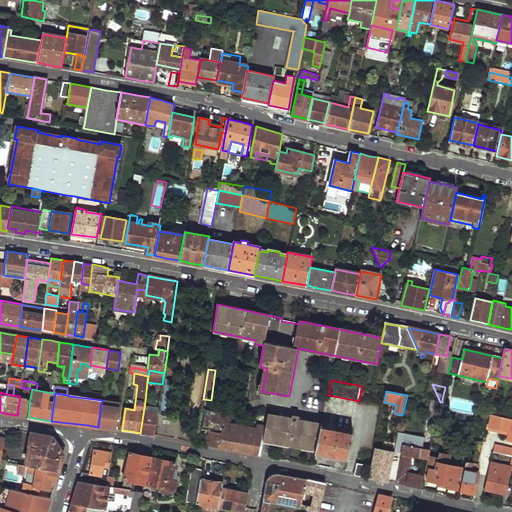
[(20,396),(17,415),(22,416),(28,417),(30,398),(20,396)]
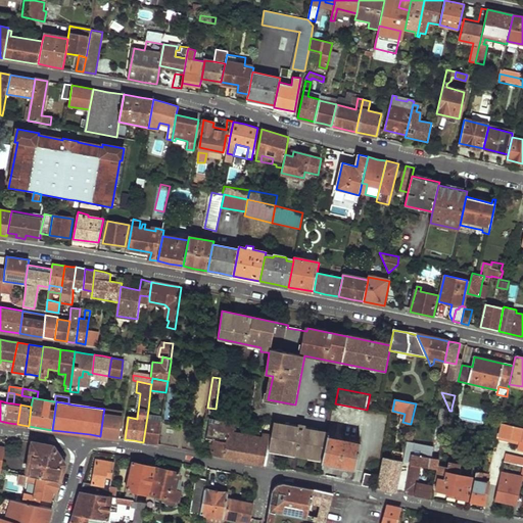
[(161,420),(163,412),(148,410),(143,442),(150,442),(158,443),(161,420)]
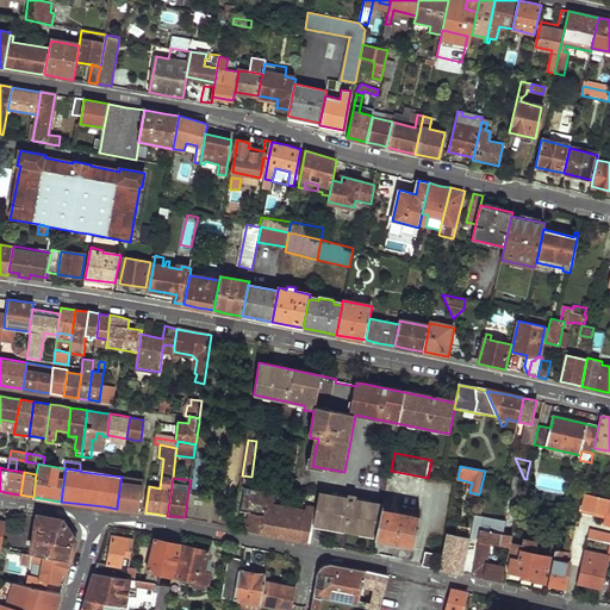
[(120,483),(117,509),(129,510),(139,511),(143,486),(120,483)]
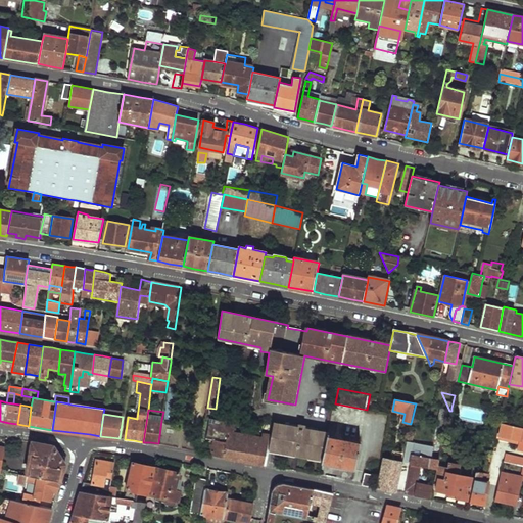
[(503,415),(501,422),(521,427),(522,420),(503,415)]
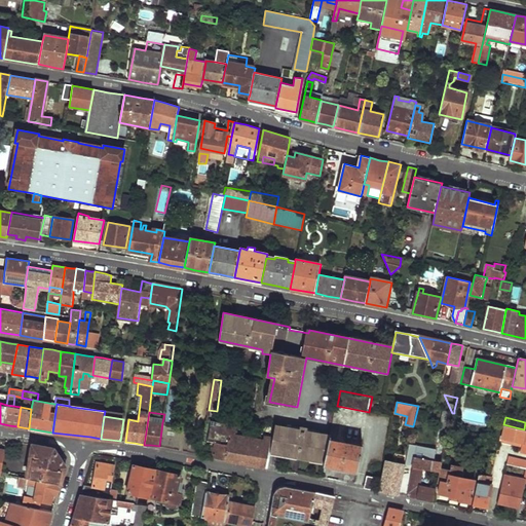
[(215,443),(213,457),(234,461),(249,464),(268,467),(271,452),(273,439),(264,437),(264,438),(264,442),(259,441),(234,436),(235,426),(212,421),(208,442),(215,443)]
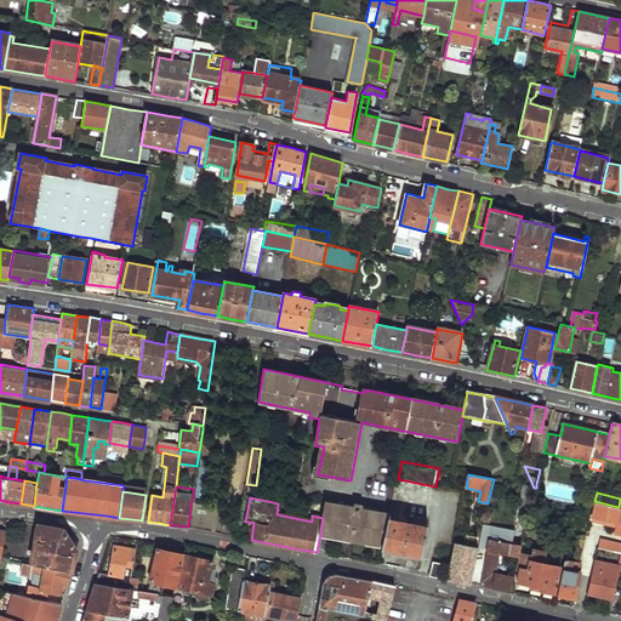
[(320,534),(385,546),(389,519),(391,513),(326,501),(323,518),(320,534)]
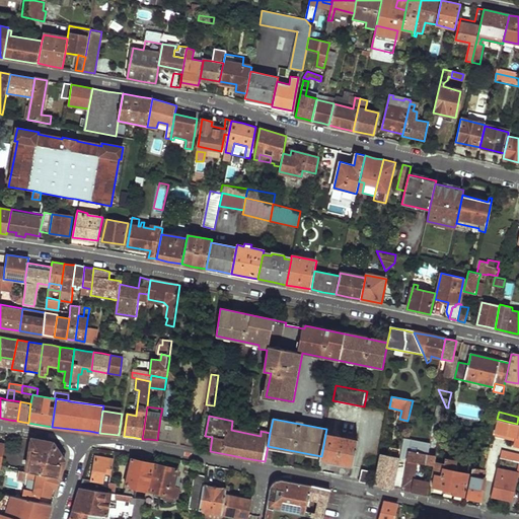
[(518,425),(499,421),(497,432),(518,437),(518,425)]
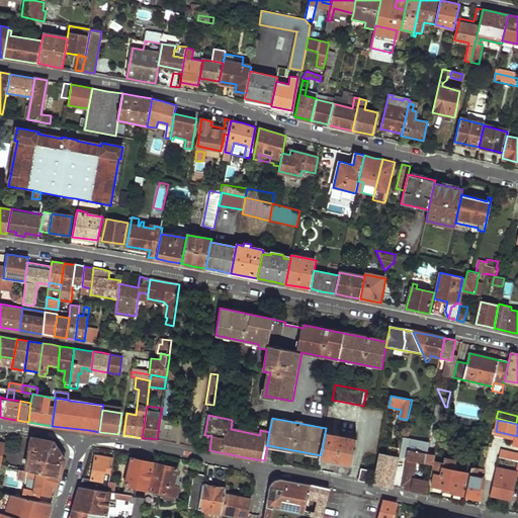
[(432,431),(430,442),(437,443),(440,433),(432,431)]
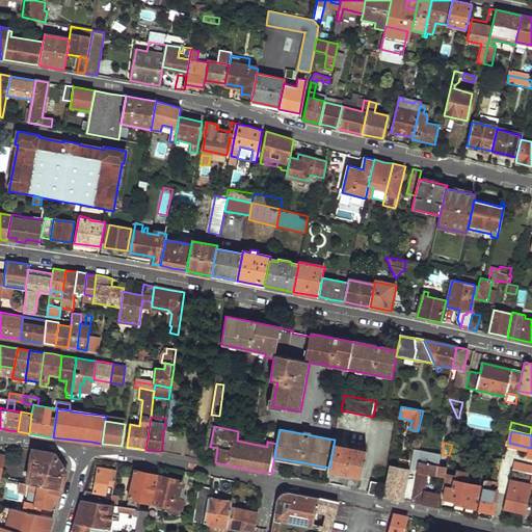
[(334,445),(329,468),(328,471),(362,477),(366,451),(334,445)]
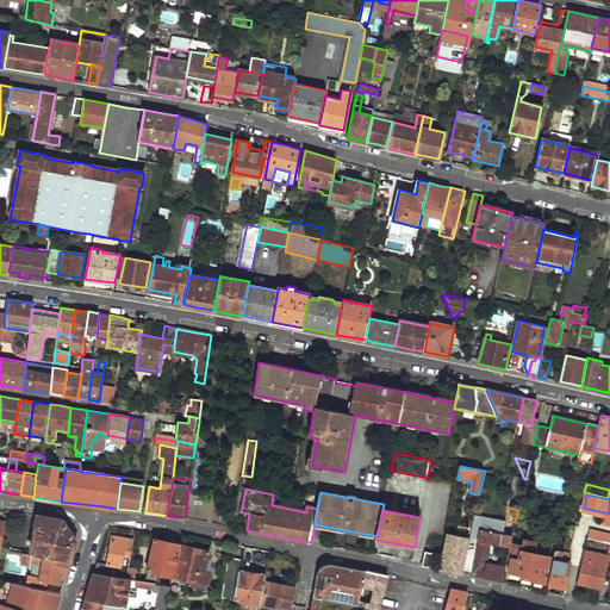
[(42,516),(35,556),(70,562),(76,546),(70,543),(73,535),(63,520),(42,516)]
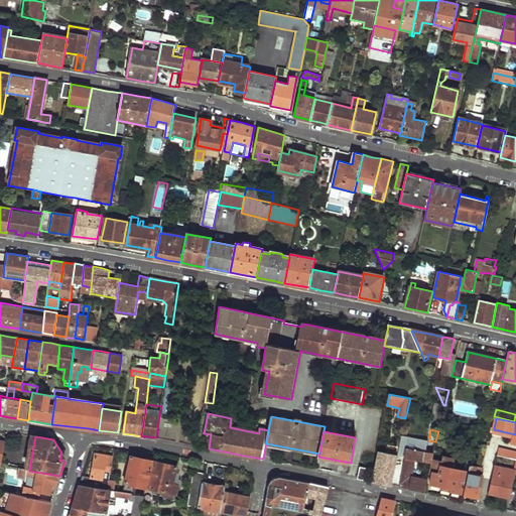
[(408,443),(405,458),(414,460),(431,463),(432,460),(433,454),(425,453),(426,447),(408,443)]
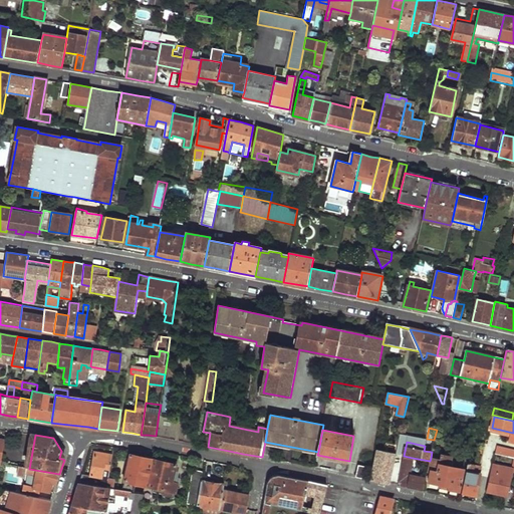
[(513,449),(497,446),(495,454),(513,458),(513,449)]
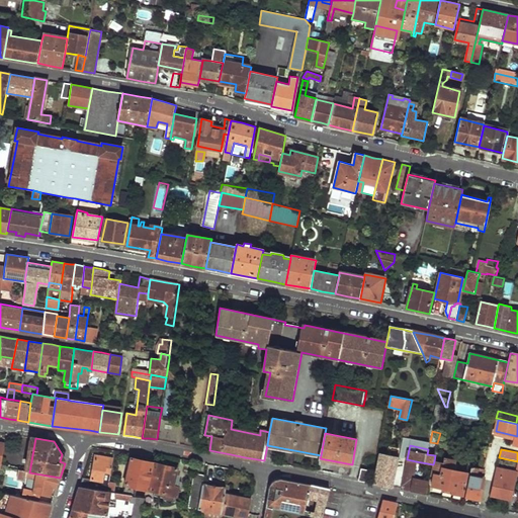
[(379,453),(373,484),(383,486),(393,487),(399,457),(392,456),(387,455),(379,453)]
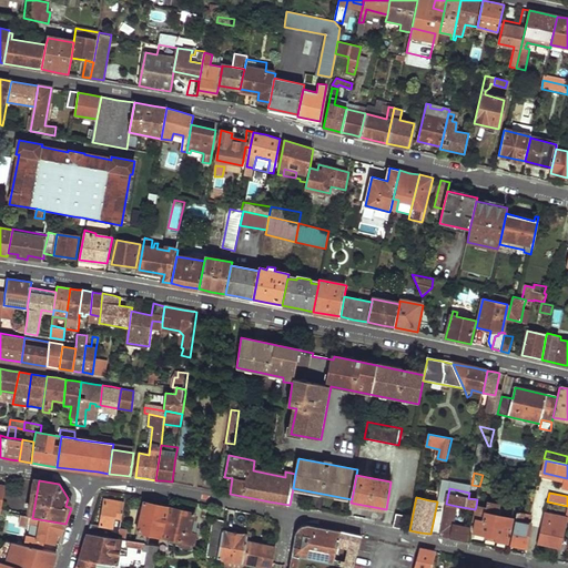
[(105,499),(101,525),(92,524),(89,534),(119,539),(125,504),(105,499)]
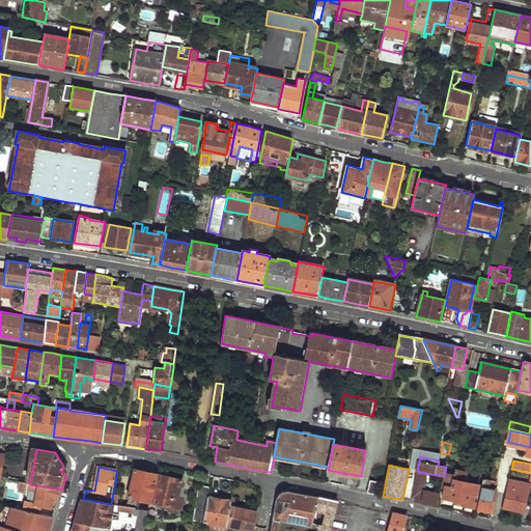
[(135,469),(129,497),(151,502),(158,474),(135,469)]
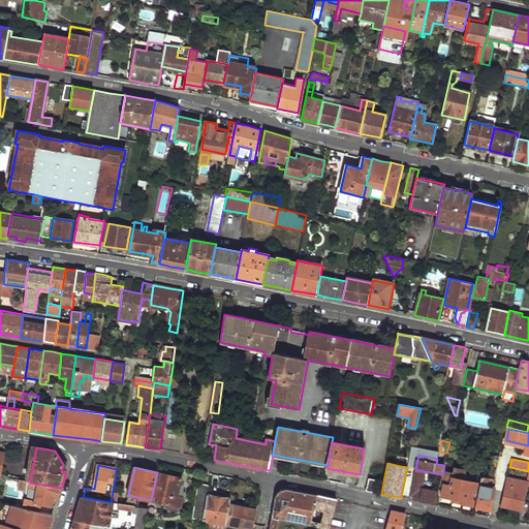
[(415,469),(409,499),(426,503),(436,505),(438,493),(422,490),(425,471),(415,469)]
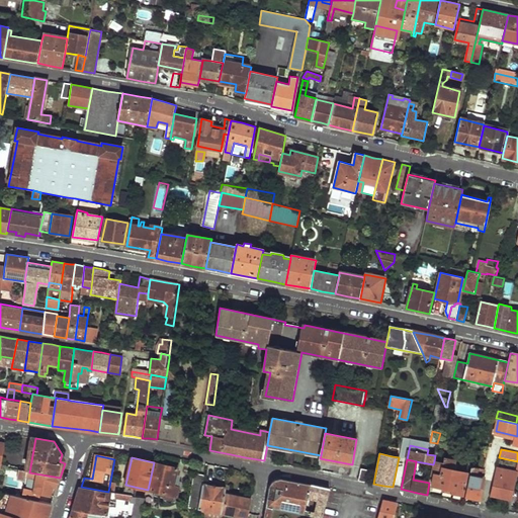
[(431,475),(433,475),(432,485),(451,489),(451,492),(463,495),(468,472),(443,467),(444,463),(434,461),(433,464),(431,475)]
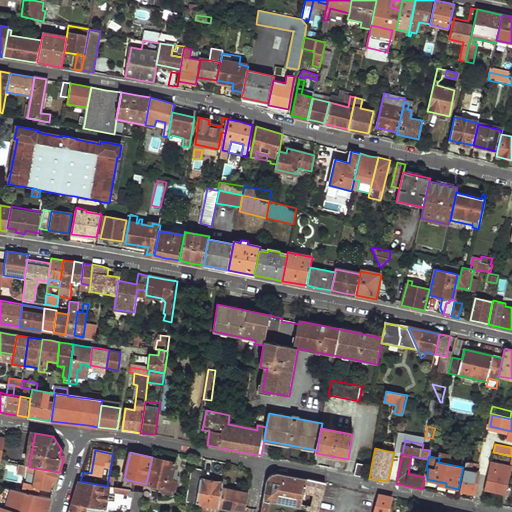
[(152,457),(146,484),(153,486),(153,491),(163,492),(165,494),(169,495),(172,493),(174,494),(177,480),(172,479),(176,463),(152,457)]
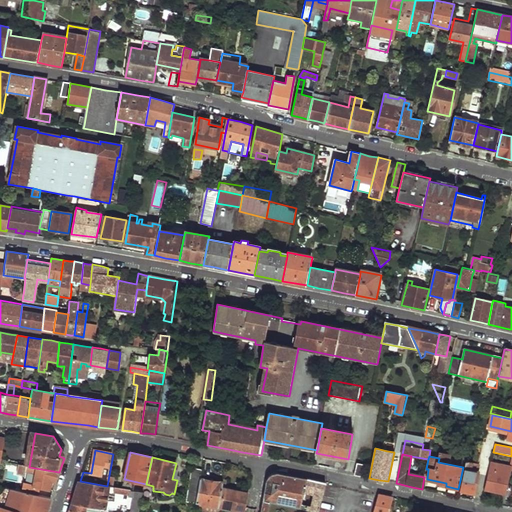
[(467,460),(465,468),(477,471),(479,463),(474,462),(467,460)]
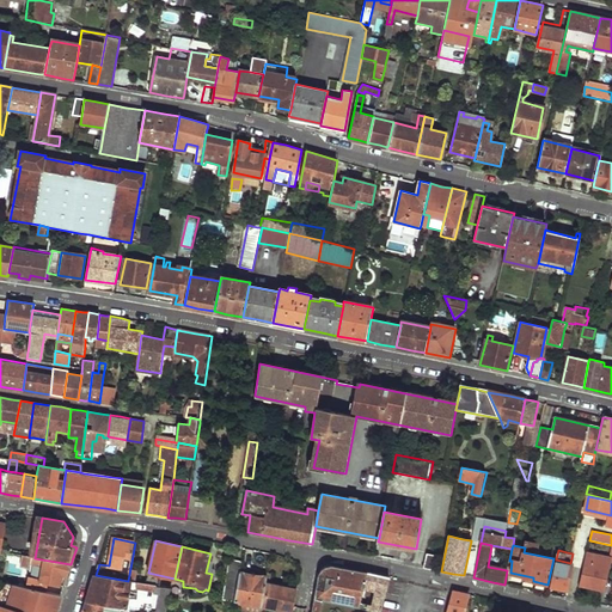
[(427,554),(423,568),(430,569),(436,570),(440,556),(427,554)]
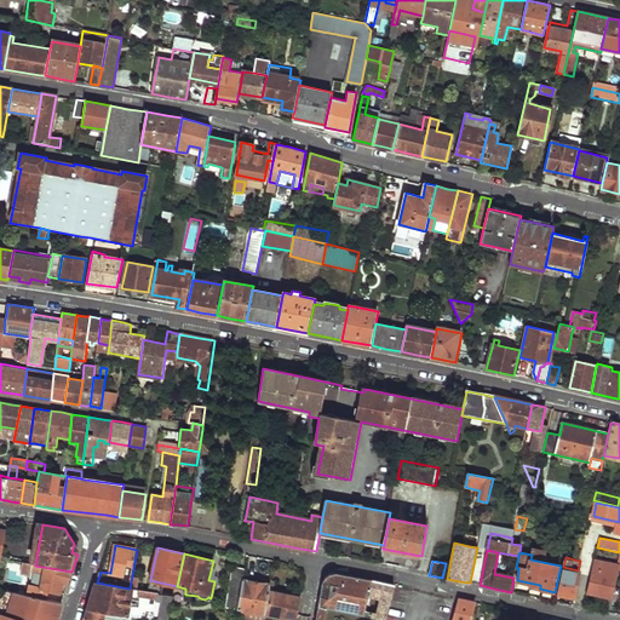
[(595,561),(587,593),(610,598),(618,566),(595,561)]
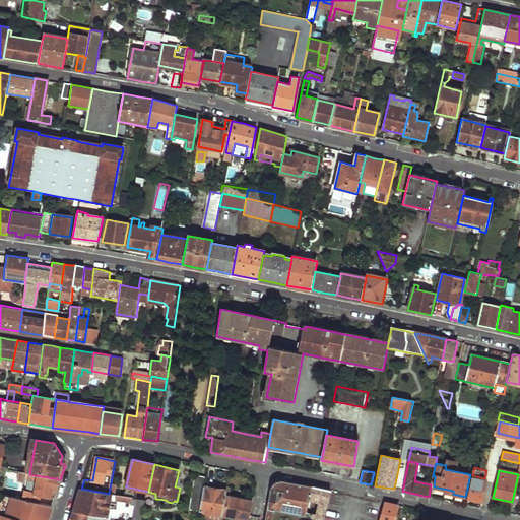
[(37,480),(34,494),(37,495),(51,498),(53,489),(57,490),(60,479),(29,474),(26,474),(26,479),(37,480)]
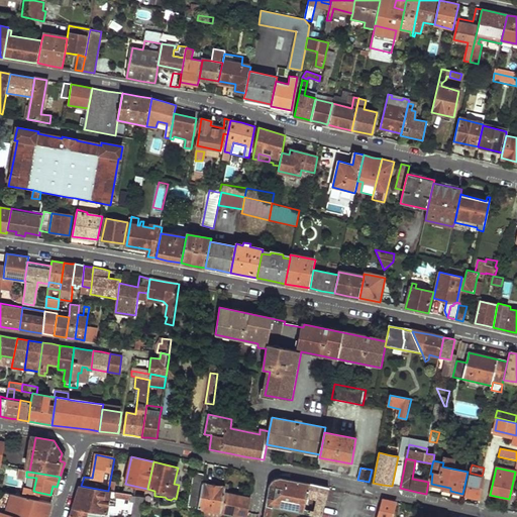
[(195,472),(190,507),(199,508),(203,484),(205,474),(195,472)]
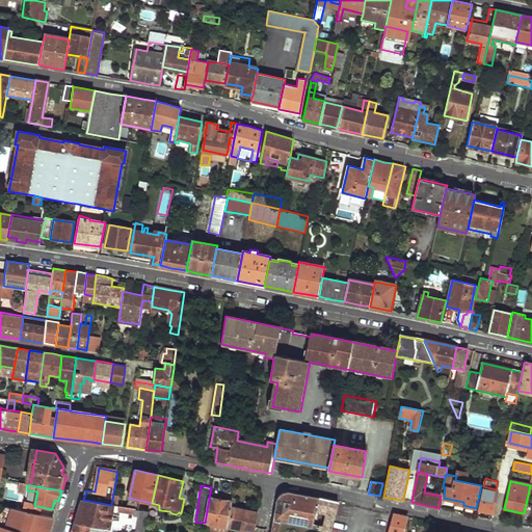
[(483,486),(478,509),(493,513),(498,489),(496,489),(483,486)]
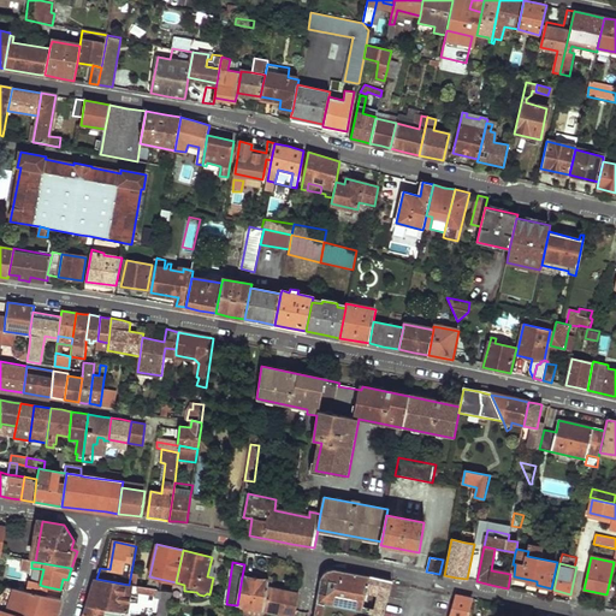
[(349,573),(329,569),(325,570),(323,572),(321,574),(320,575),(314,615),(324,615),(325,605),(363,612),(363,608),(367,590),(369,578),(349,573)]
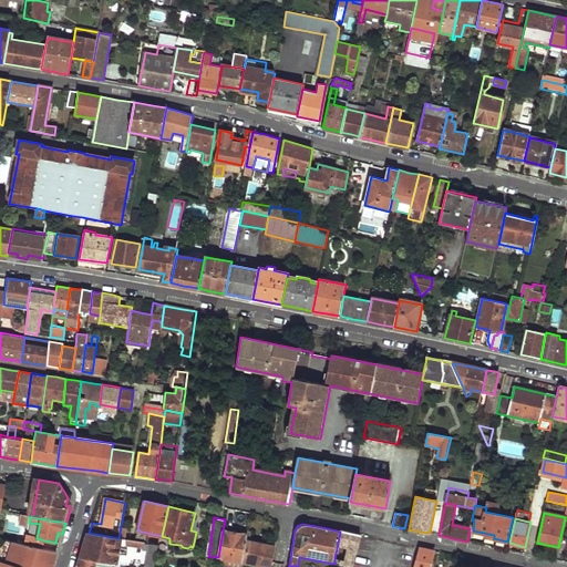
[(121,528),(119,538),(126,539),(129,529),(121,528)]
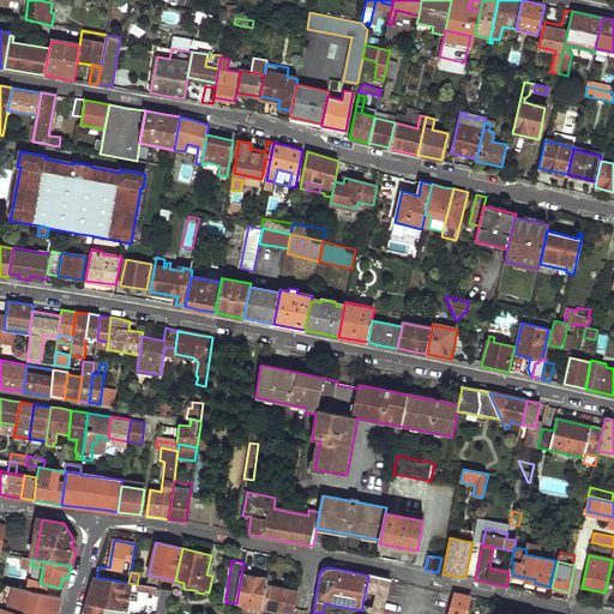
[(241,575),(236,603),(265,608),(268,587),(269,578),(241,575)]
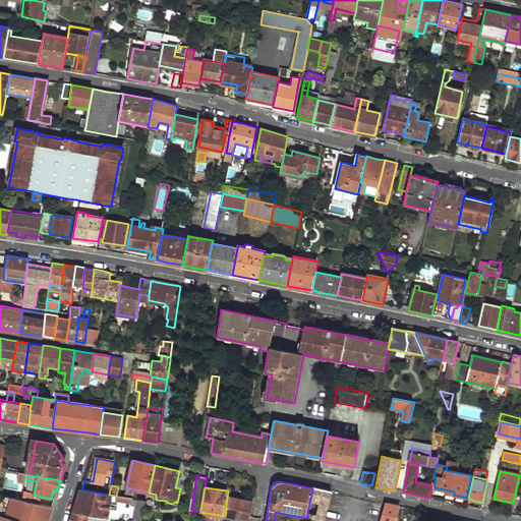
[(312,488),(310,499),(321,501),(317,520),(324,520),(326,520),(332,491),(323,490),(312,488)]
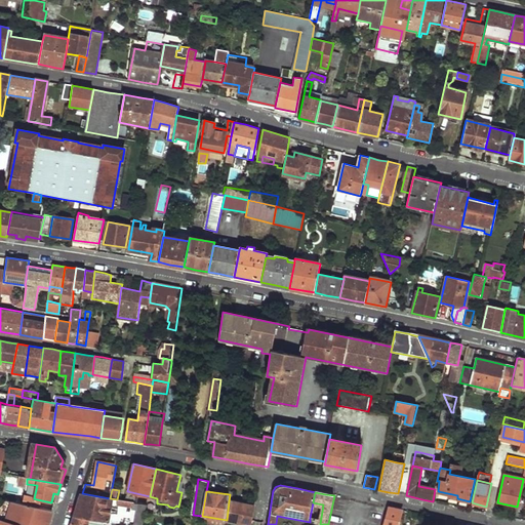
[(82,493),(73,524),(80,524),(104,524),(105,524),(109,524),(110,522),(128,524),(144,524),(148,506),(117,499),(110,498),(82,493)]
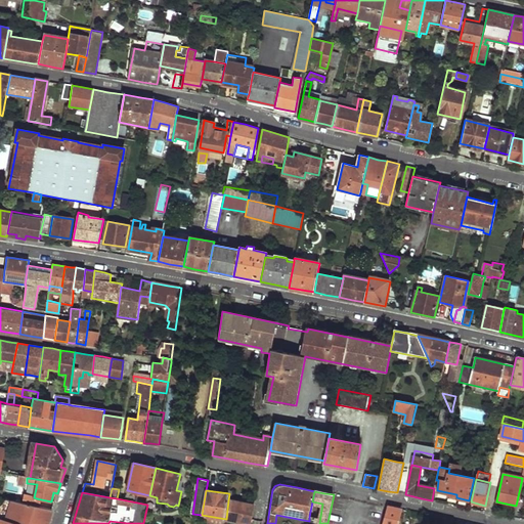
[(24,495),(23,503),(35,506),(37,498),(34,497),(24,495)]
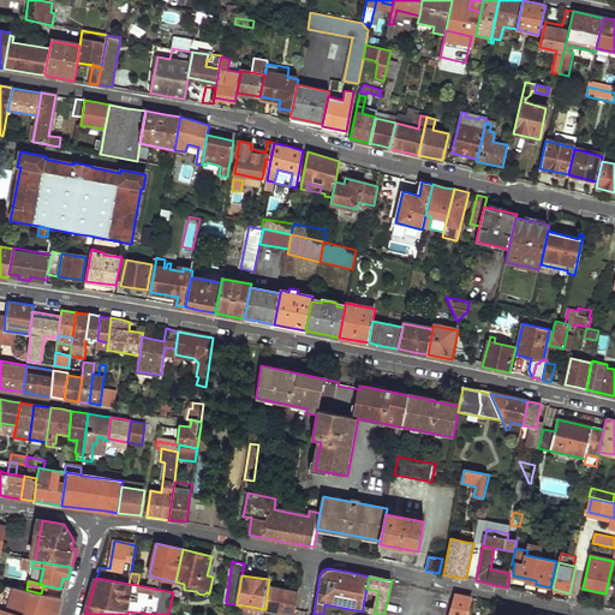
[(0,608),(22,614),(55,614),(61,597),(41,593),(27,590),(0,584),(0,608)]
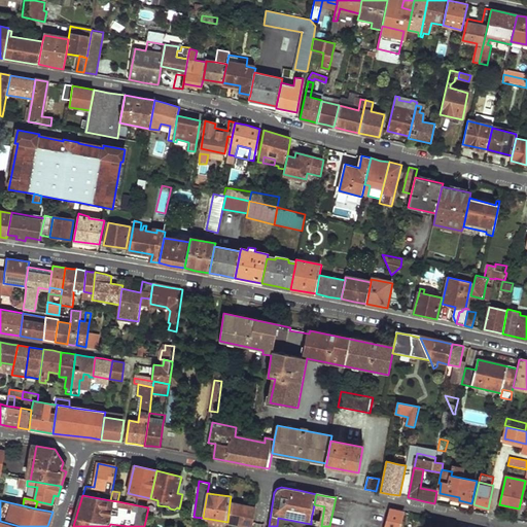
[(227,522),(253,526),(256,508),(230,503),(227,522)]
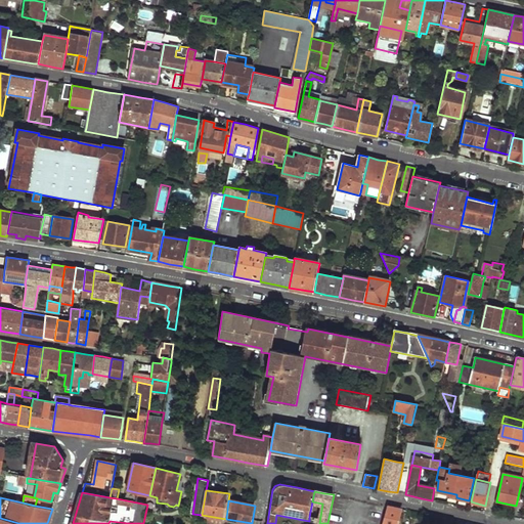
[(387,506),(382,523),(397,523),(402,509),(387,506)]
